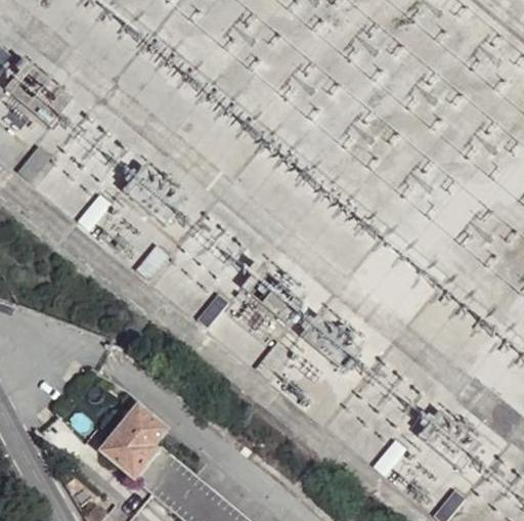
[(0,70),(12,55),(1,46),(0,47),(0,70)]
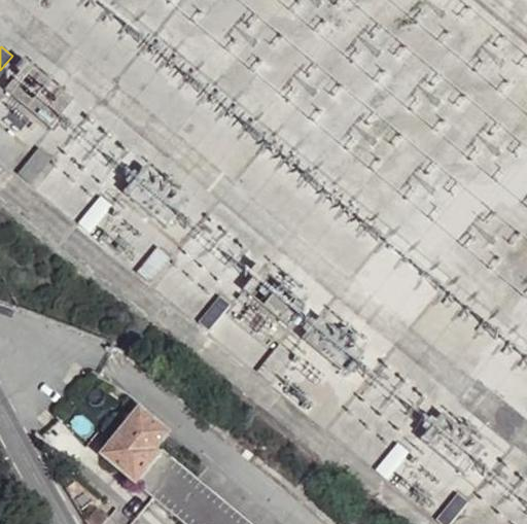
[(31,183),(53,156),(39,145),(18,172),(31,183)]
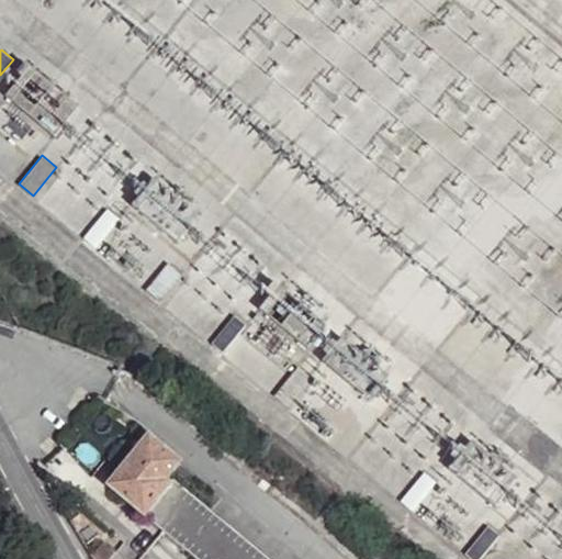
[(97,246),(120,217),(108,208),(85,236),(97,246)]
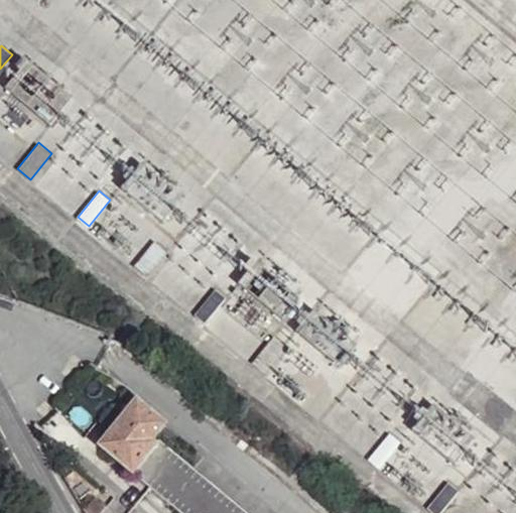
[(147,276),(168,250),(154,239),(133,264),(147,276)]
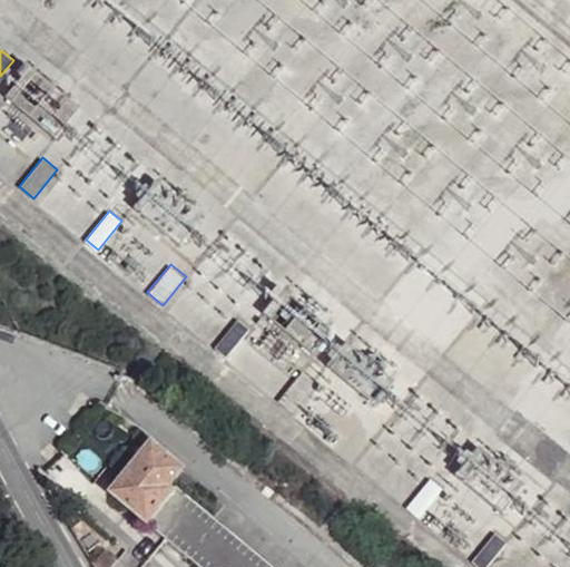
[(249,328),(238,318),(214,346),(226,357),(249,328)]
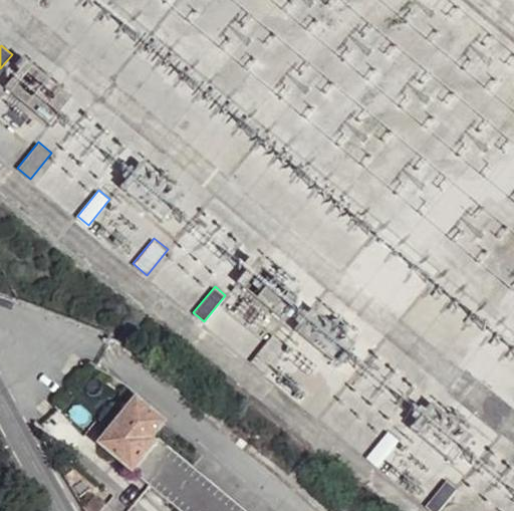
[(263,369),(284,342),(273,333),(251,360),(263,369)]
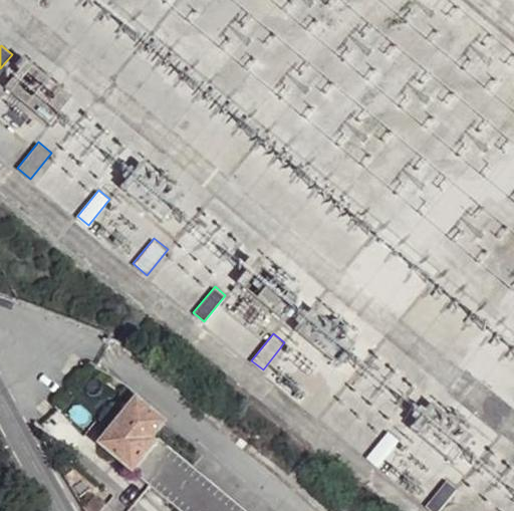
[(248,510),(159,437),(157,439),(153,436),(165,421),(137,398),(98,444),(132,471),(133,469),(183,510),(248,510)]
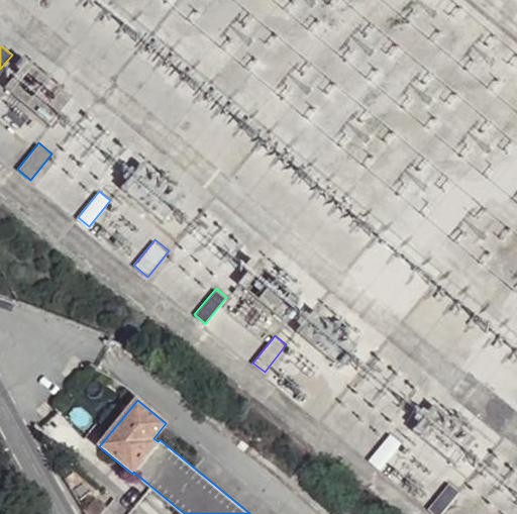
[(380,468),(402,442),(391,433),(369,458),(380,468)]
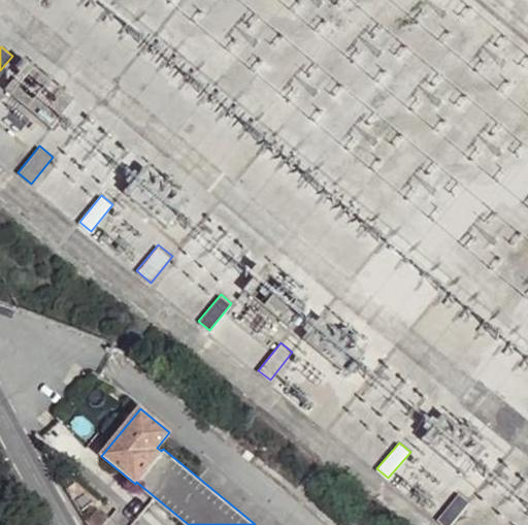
[(444,524),(450,524),(469,500),(459,492),(437,519),(444,524)]
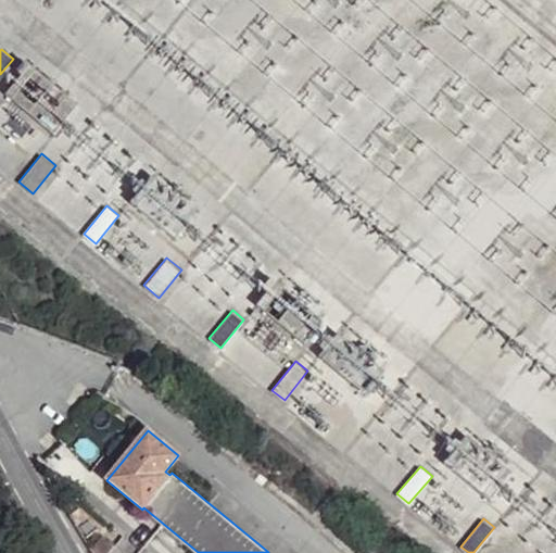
[(108,552),(115,544),(102,532),(90,548),(93,552),(108,552)]
